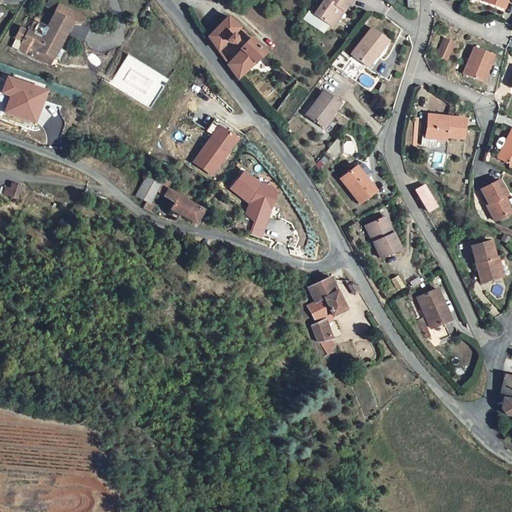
[(82,21),(84,17),(50,0),(48,0),(46,5),(56,10),(48,27),(38,22),(33,32),(29,30),(29,31),(22,27),(12,47),(43,63),(44,61),(47,54),(54,58),(59,60),(64,51),(58,48),(72,21),(82,21)]
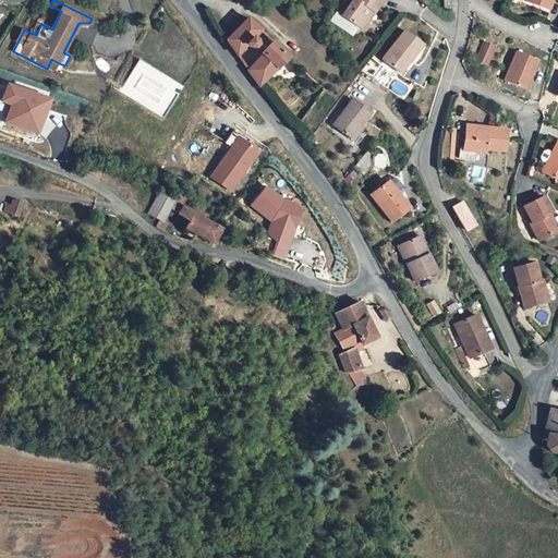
[(383,0),(353,0),(343,16),(360,27),(371,10),(374,12),(383,0)]
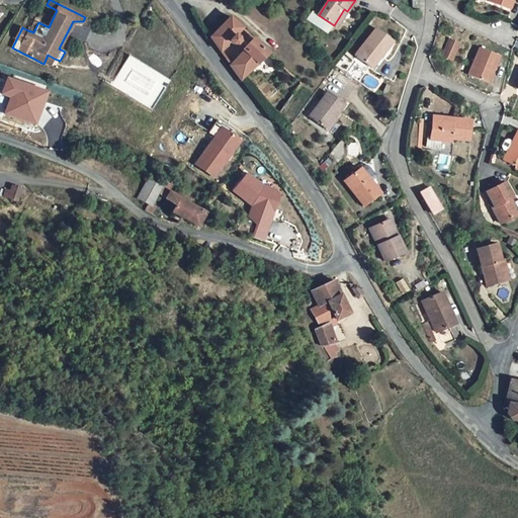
[(489,0),(489,1),(509,8),(511,0),(489,0)]
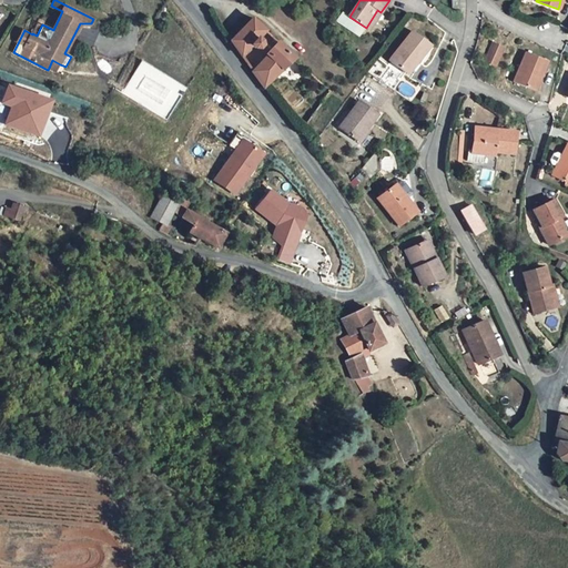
[(369,30),(381,12),(377,10),(366,28),(369,30)]
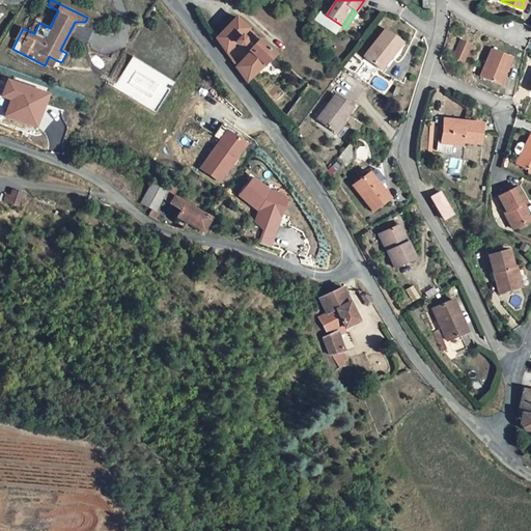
[(216,38),(226,53),(235,42),(238,45),(242,45),(245,43),(244,38),(241,36),(248,28),(235,17),(216,38)]
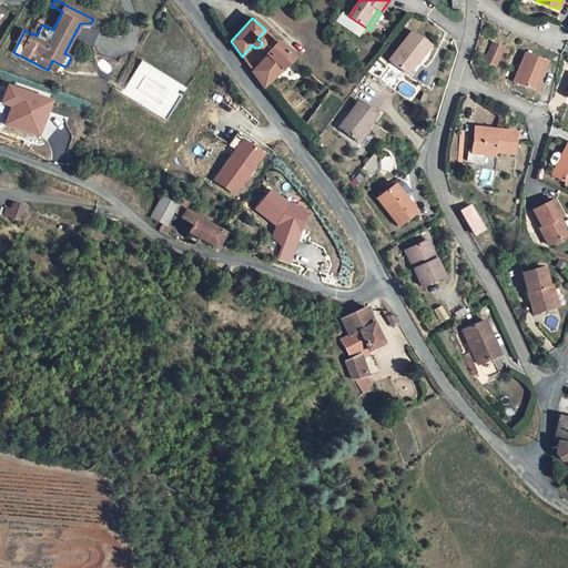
[(430,46),(412,31),(388,61),(405,72),(408,68),(415,59),(418,61),(424,53),(430,46)]
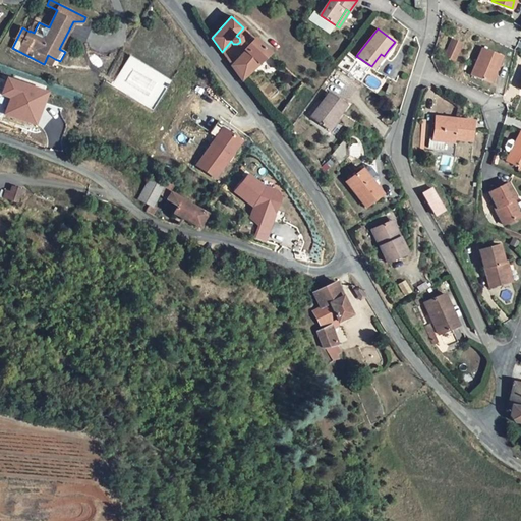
[(444,56),(456,61),(464,42),(451,37),(444,56)]
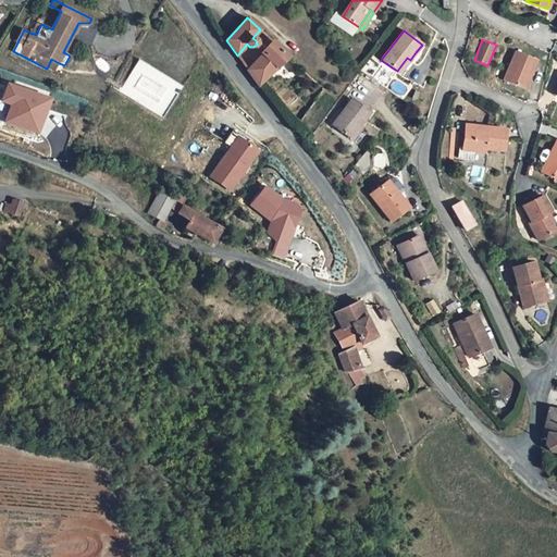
[(247,71),(259,86),(288,58),(272,41),(262,53),(262,54),(247,71)]
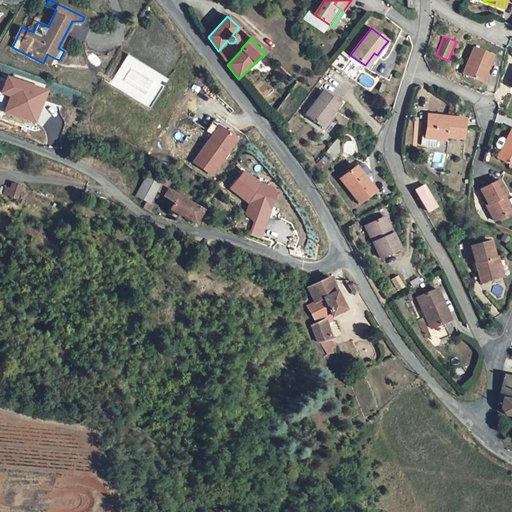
[(494,55),(474,47),(463,74),(483,82),(494,55)]
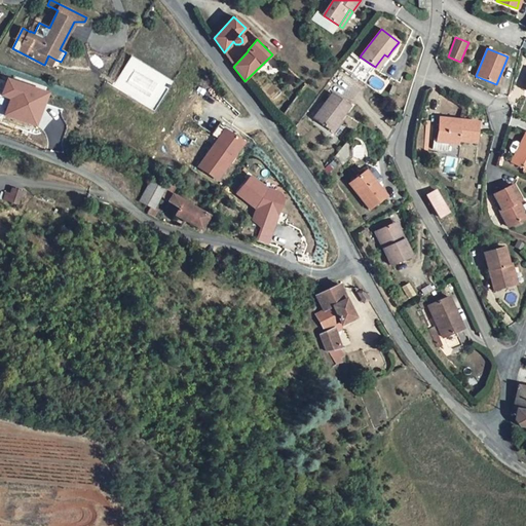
[(383,67),(395,51),(392,49),(387,57),(384,54),(378,63),(383,67)]
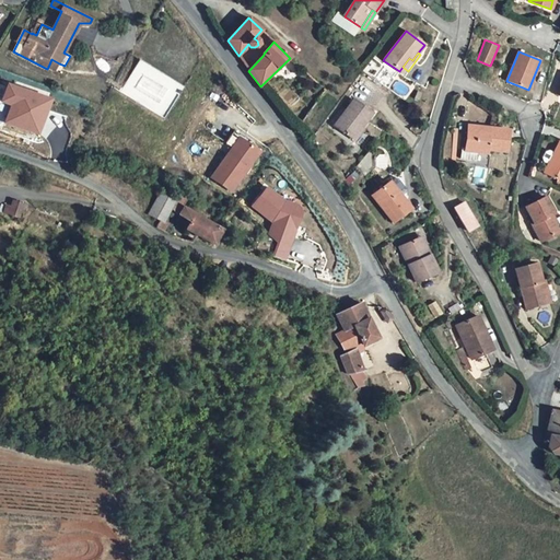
[(48,67),(55,70),(59,63),(51,59),(48,67)]
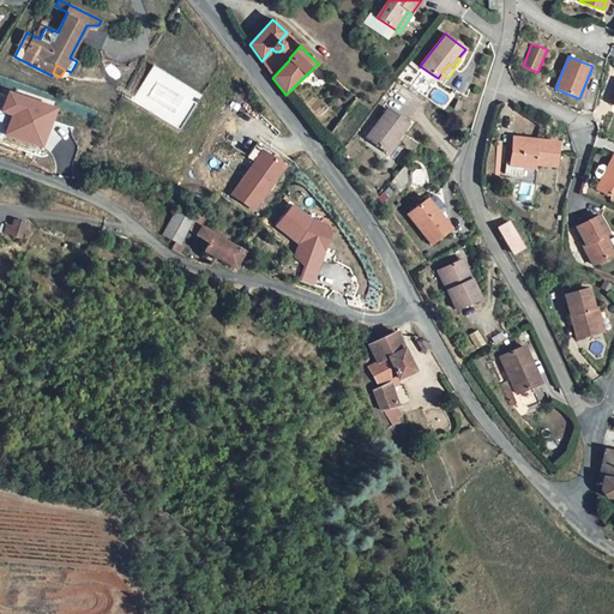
[(149,72),(158,78),(163,71),(154,65),(149,72)]
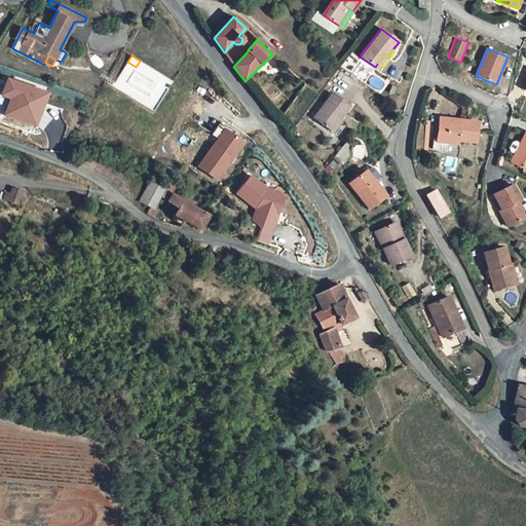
[(174,81),(166,77),(158,90),(165,96),(174,81)]
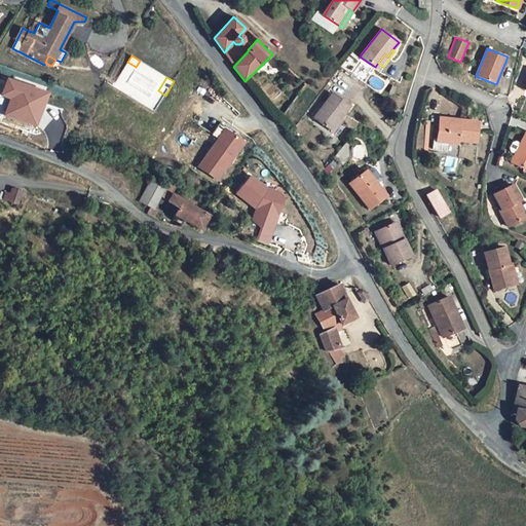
[(2,96),(11,99),(6,112),(19,116),(17,119),(36,125),(42,109),(40,108),(37,107),(39,103),(42,104),(45,92),(30,87),(29,89),(6,82),(2,96)]
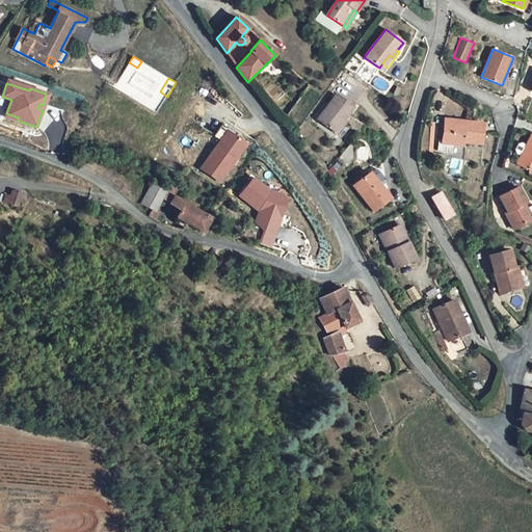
[(353,107),(337,95),(318,120),(336,132),(353,107)]
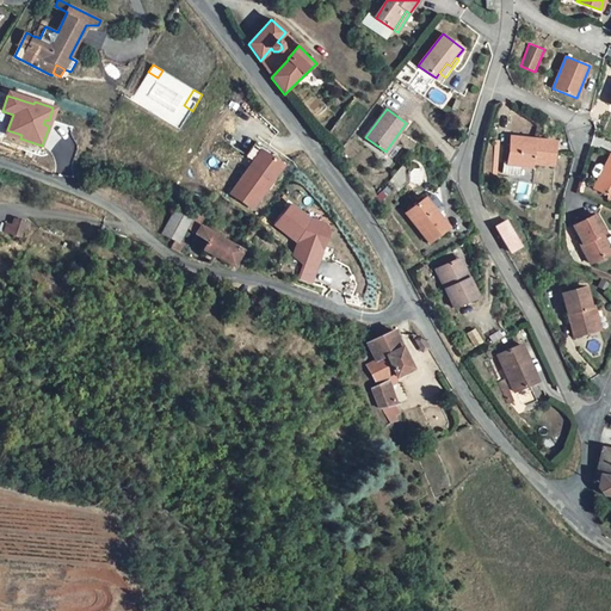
[(242,161),(250,166),(244,174),(232,195),(253,208),(265,189),(266,189),(282,164),(272,158),(276,153),(255,140),(242,161)]
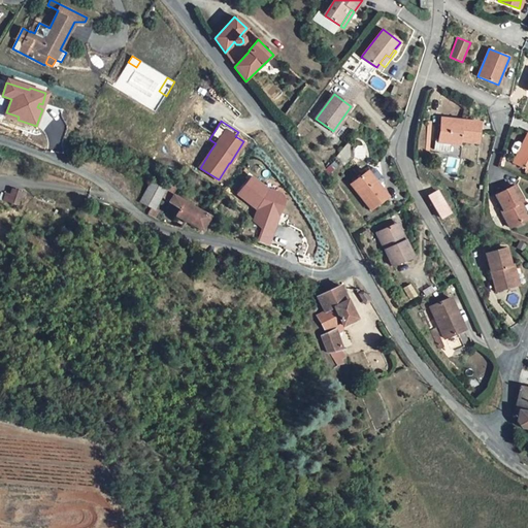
[(477,143),(480,123),(461,121),(461,125),(441,123),(439,141),(435,141),(434,150),(449,151),(450,143),(459,144),(460,141),(477,143)]
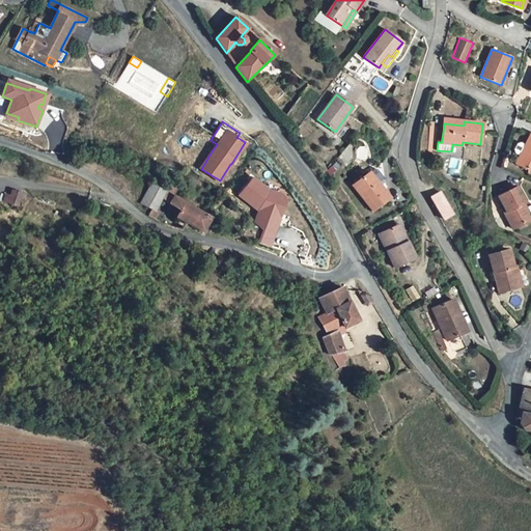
[(530,134),(526,145),(521,156),(516,164),(529,170),(528,173),(530,174),(530,134)]
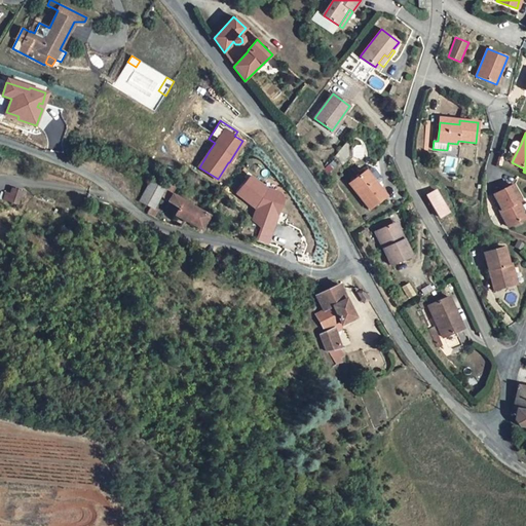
[(516,154),(521,144),(516,142),(513,143),(510,148),(511,152),(516,154)]
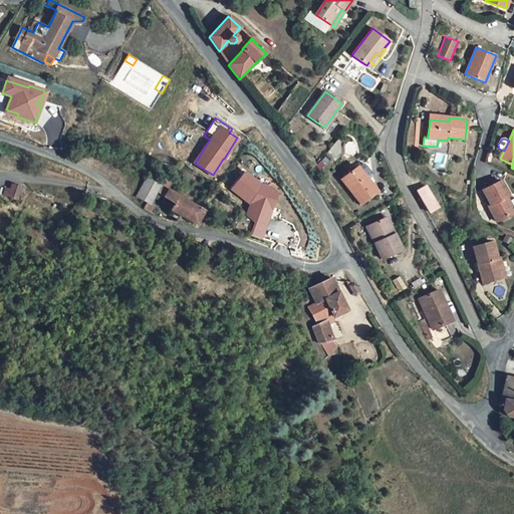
[(368,180),(370,179),(359,165),(357,167),(368,180)]
